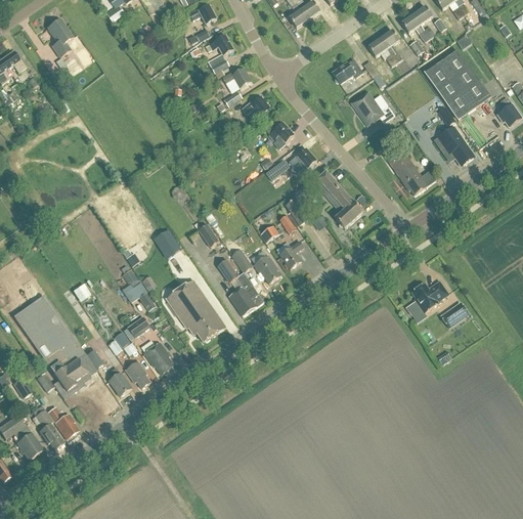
[(299,25),(322,7),(317,0),(293,16),(299,25)]
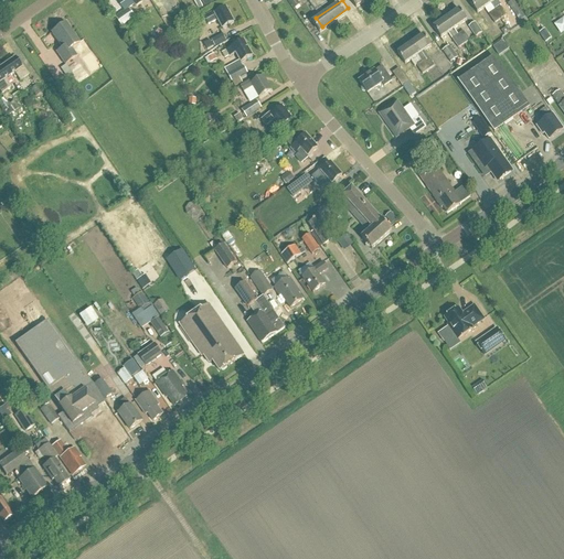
[(506,0),(515,14),(519,12),(511,0),(506,0)]
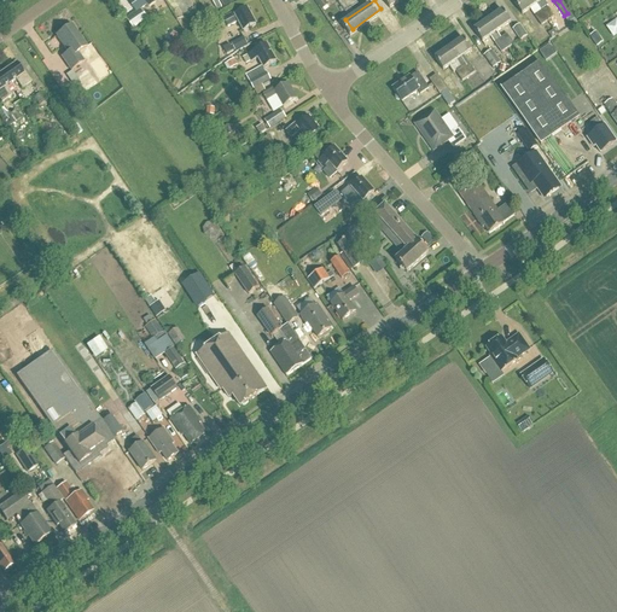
[(135,9),(127,15),(134,25),(147,16),(140,5),(135,9)]
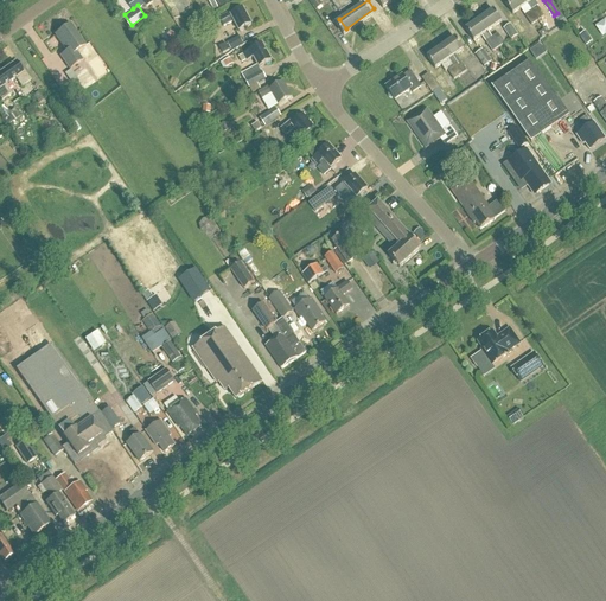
[(233,17),(238,27),(250,21),(241,5),(230,11),(229,8),(218,14),(223,23),(233,17)]
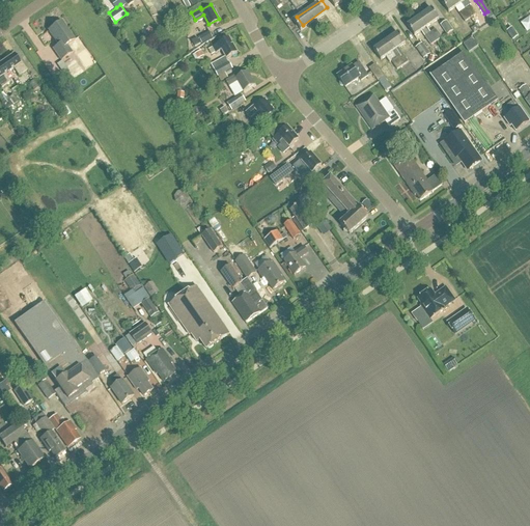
[(179,5),(174,9),(177,15),(184,11),(179,5)]
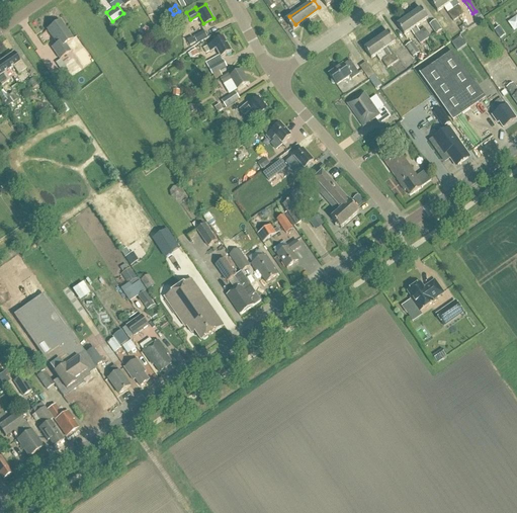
[(425,5),(401,21),(406,28),(430,12),(425,5)]
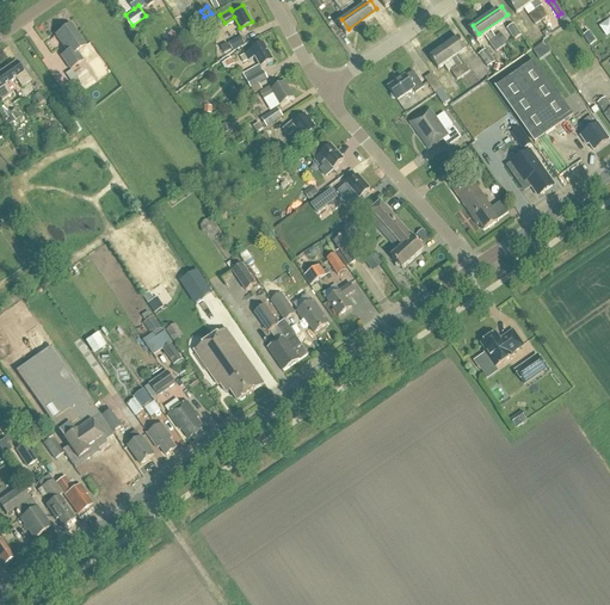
[(516,16),(524,29),(535,23),(528,10),(516,16)]
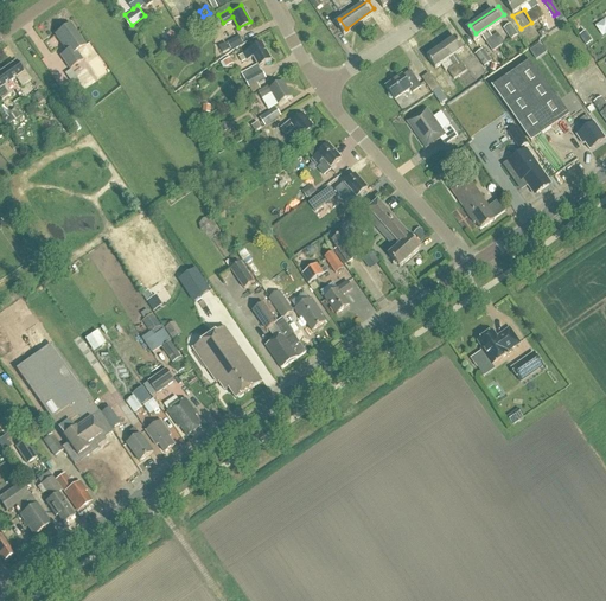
[(84,42),(69,20),(53,31),(65,48),(58,52),(68,65),(81,56),(75,48),(84,42)]
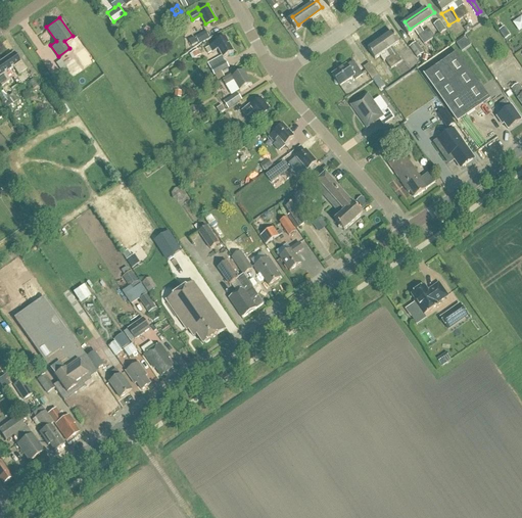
[(421,26),(426,37),(438,32),(432,20),(421,26)]
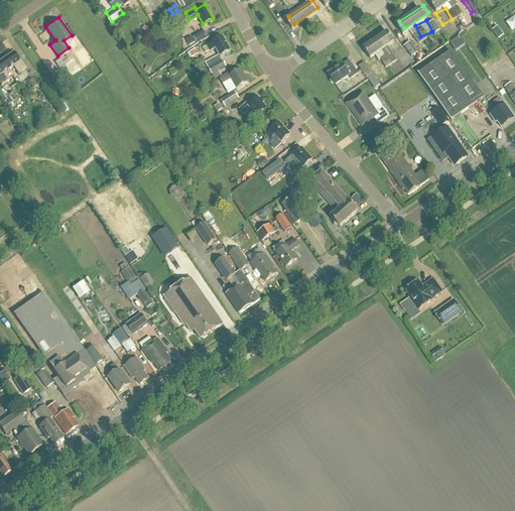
[(144,23),(141,28),(150,32),(152,26),(144,23)]
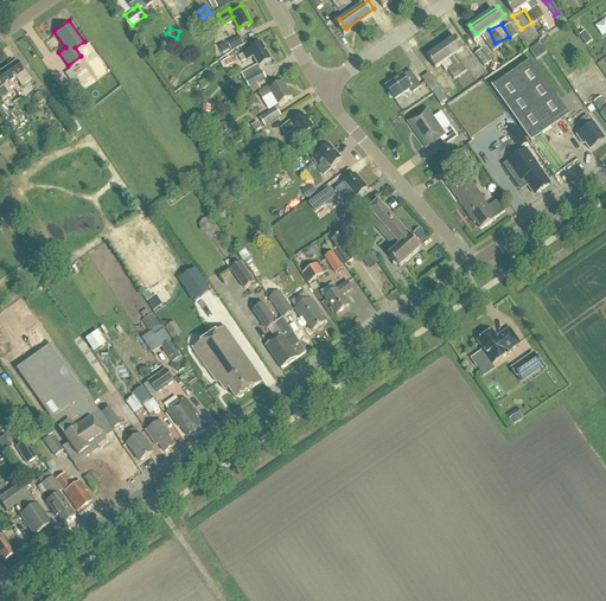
[(593,38),(586,27),(580,32),(587,43),(593,38)]
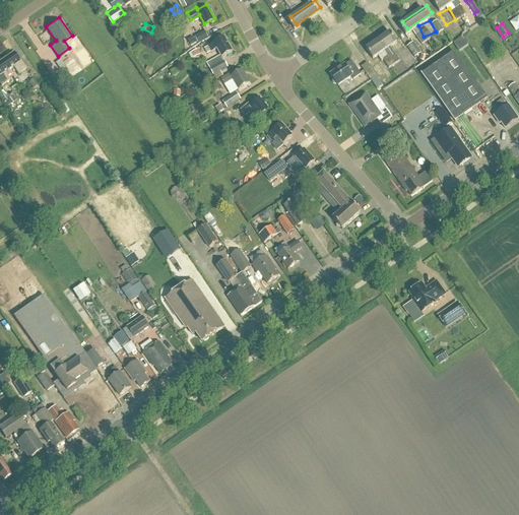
[(204,28),(193,34),(197,41),(207,36),(204,28)]
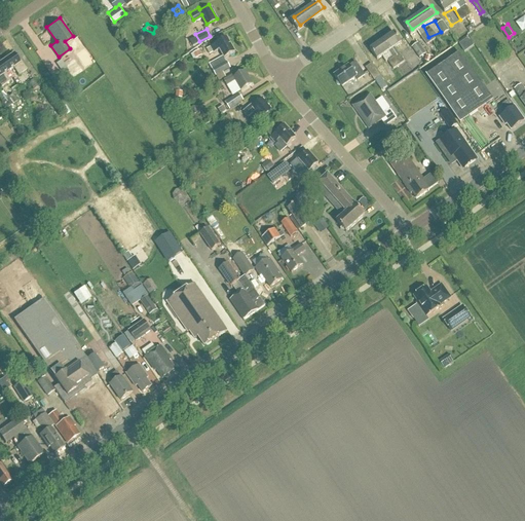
[(373,44),(378,52),(403,38),(399,31),(373,44)]
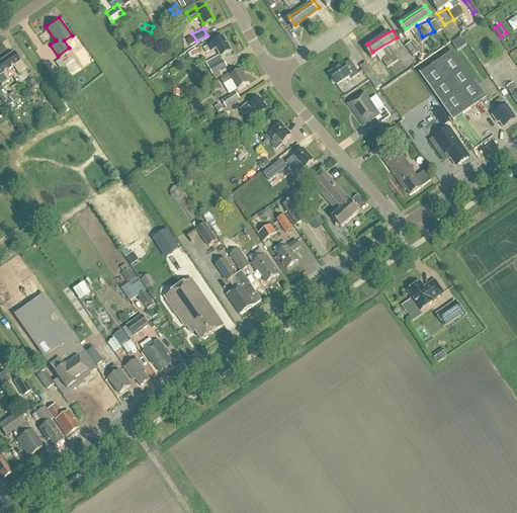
[(216,46),(220,55),(231,49),(223,33),(206,43),(209,49),(216,46)]
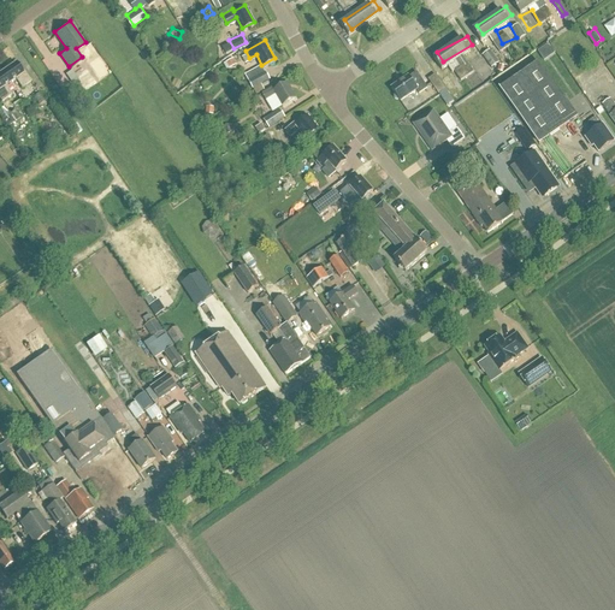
[(229,41),(222,45),(225,51),(231,47),(229,41)]
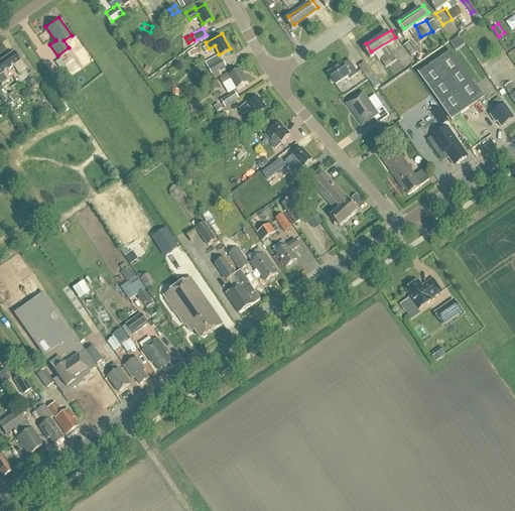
[(189,49),(192,54),(198,51),(197,49),(201,47),(199,44),(196,46),(195,46),(189,49)]
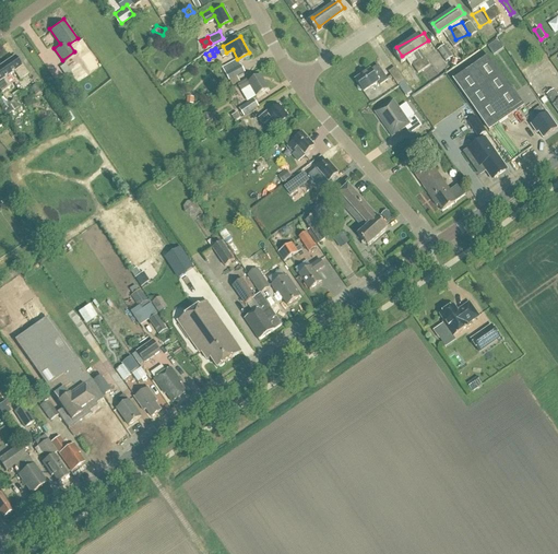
[(488,51),(453,77),(489,127),(524,102),(488,51)]
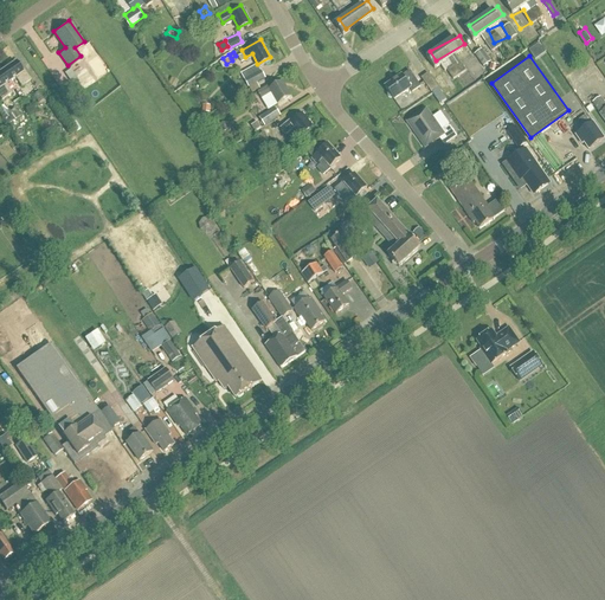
[(1,66),(8,77),(15,72),(21,81),(29,76),(23,66),(21,68),(14,58),(1,66)]
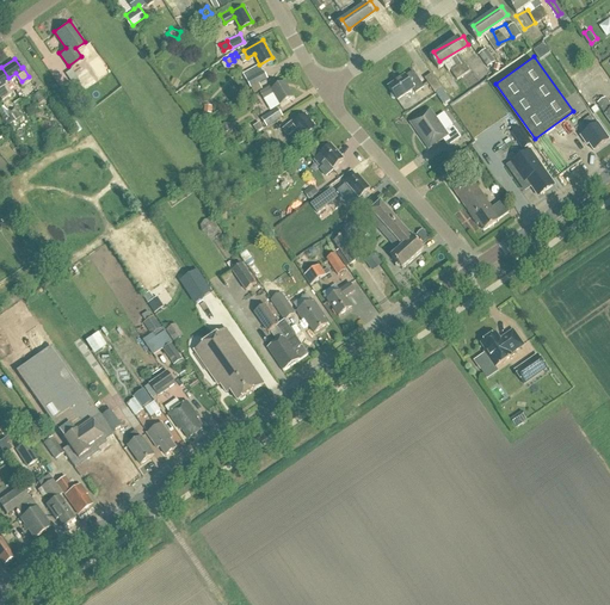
[(87,82),(98,74),(88,62),(78,71),(87,82)]
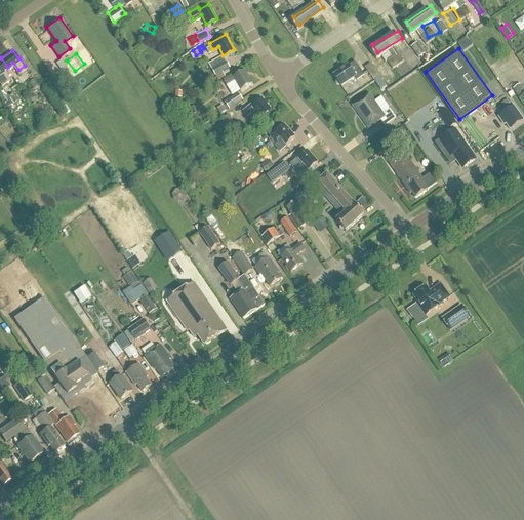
[(406,55),(400,58),(405,68),(411,64),(406,55)]
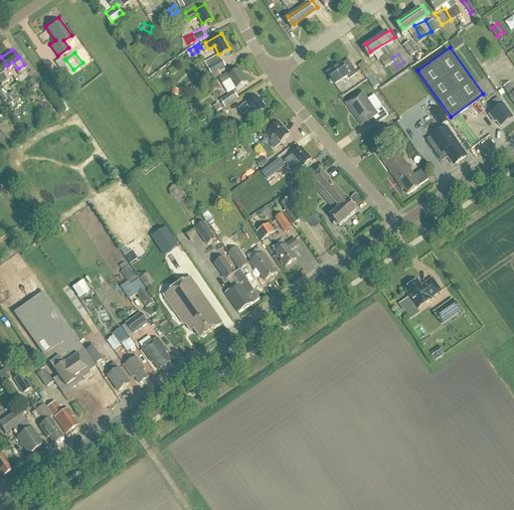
[(210,69),(211,69),(213,72),(218,69),(217,66),(225,61),(221,55),(207,63),(210,69)]
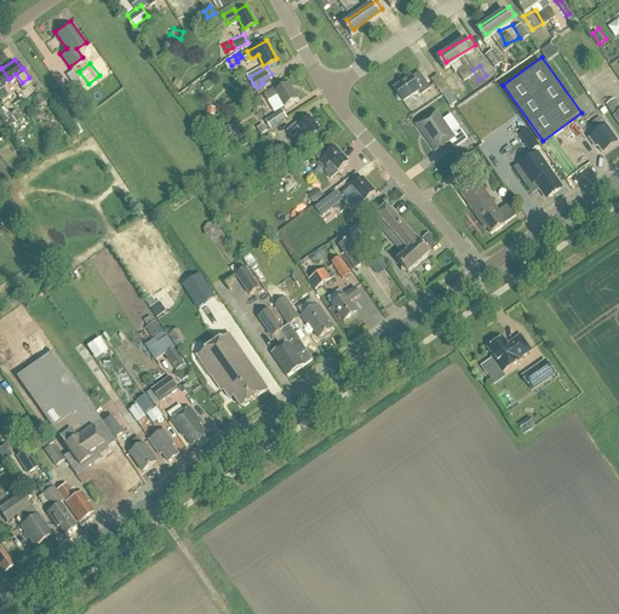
[(400,96),(402,98),(418,86),(420,91),(429,85),(418,69),(411,74),(410,73),(393,85),(396,90),(395,92),(395,93),(396,96),(399,96),(400,96)]
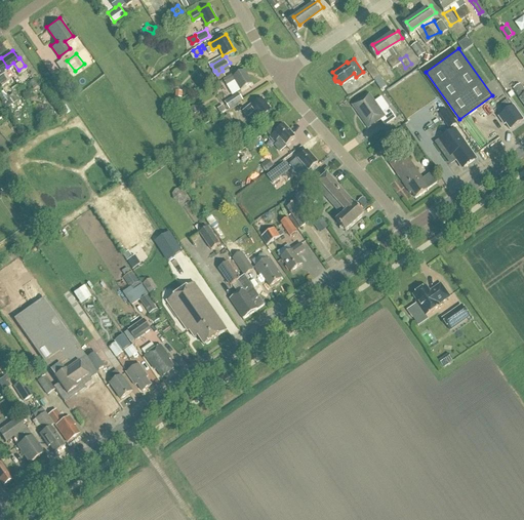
[(379,72),(374,65),(370,60),(364,64),(372,76),(379,72)]
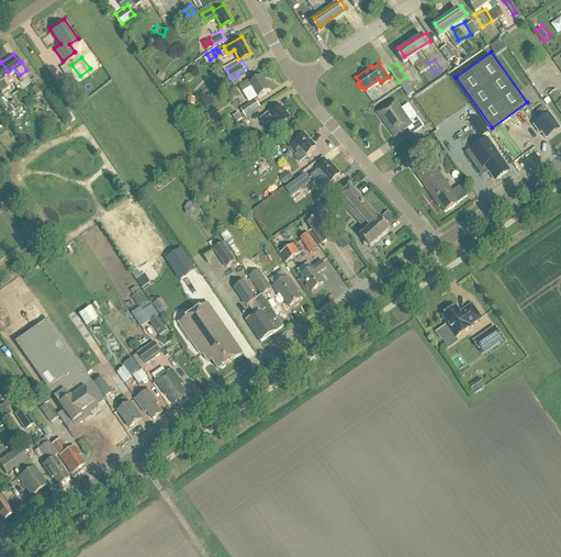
[(156,74),(163,77),(167,68),(161,65),(156,74)]
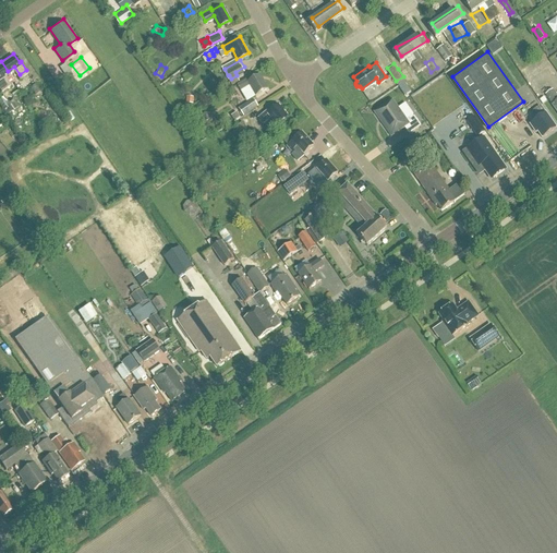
[(249,82),(255,93),(267,85),(259,71),(249,77),(247,75),(237,82),(240,87),(249,82)]
